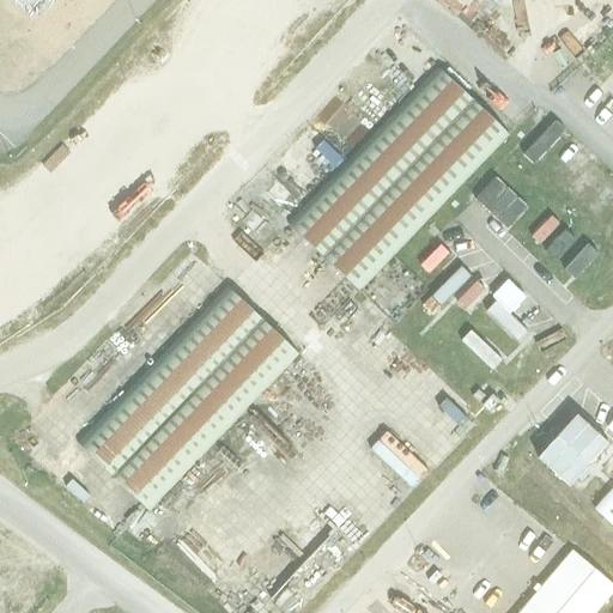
[(358,291),(509,135),(437,67),(349,159),(287,224),(358,291)]
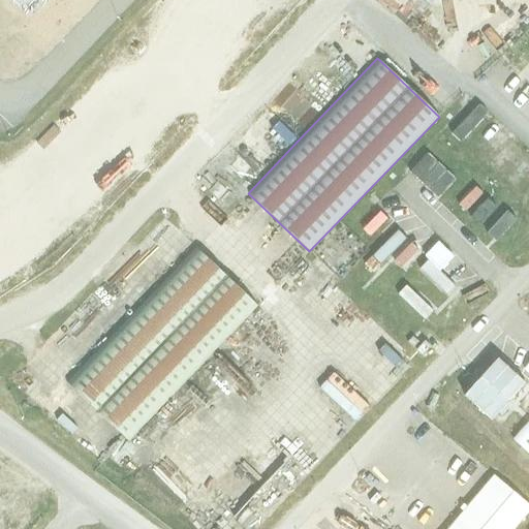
[(449,134),(477,105),(469,97),(441,126),(449,134)]
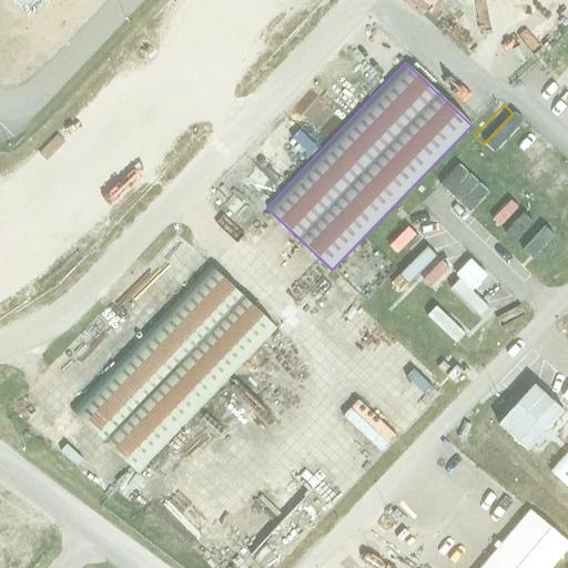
[(495,152),(524,121),(515,112),(485,143),(495,152)]
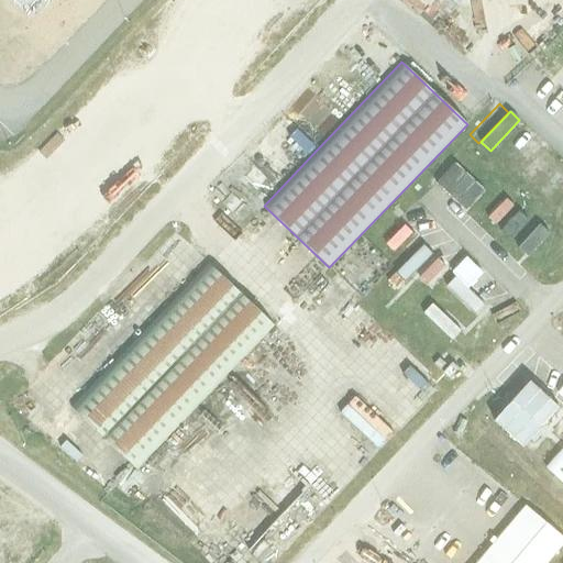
[(271,161),(285,145),(265,127),(251,141),(271,161)]
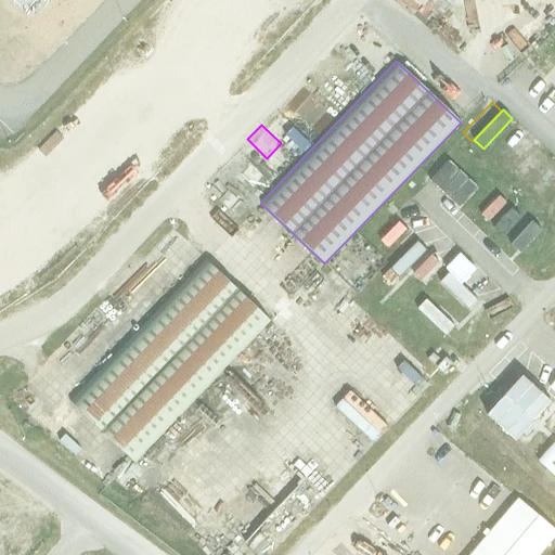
[(460,207),(477,189),(448,162),(430,181),(460,207)]
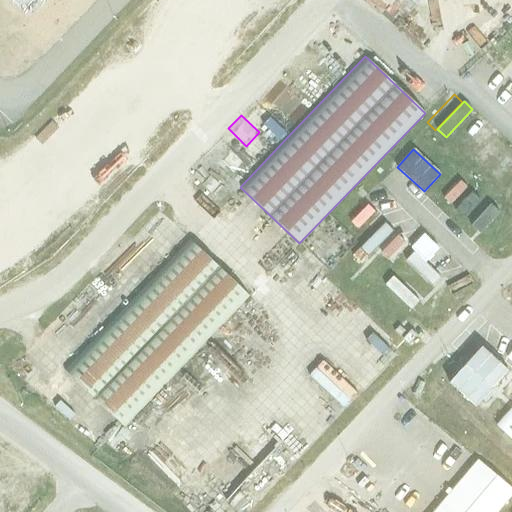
[(464,218),(480,200),(472,192),(455,210),(464,218)]
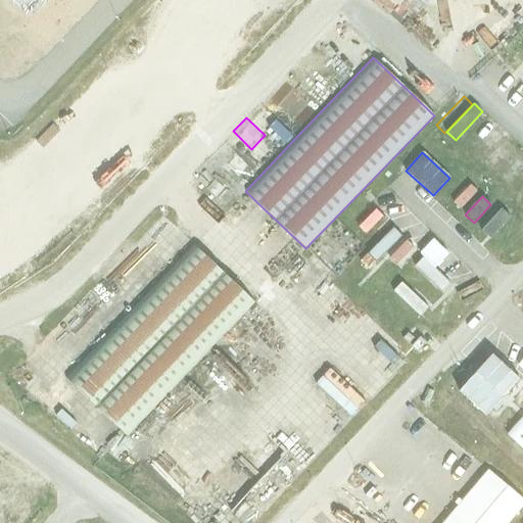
[(490,240),(511,218),(501,208),(481,230),(490,240)]
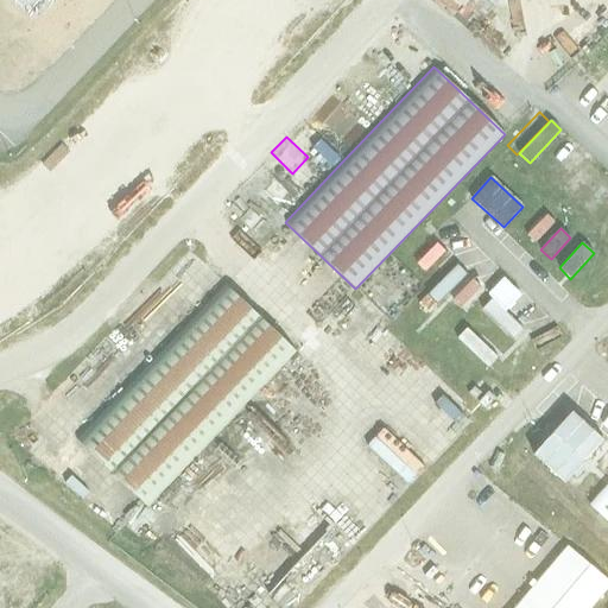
[(437,304),(468,274),(457,265),(428,295),(437,304)]
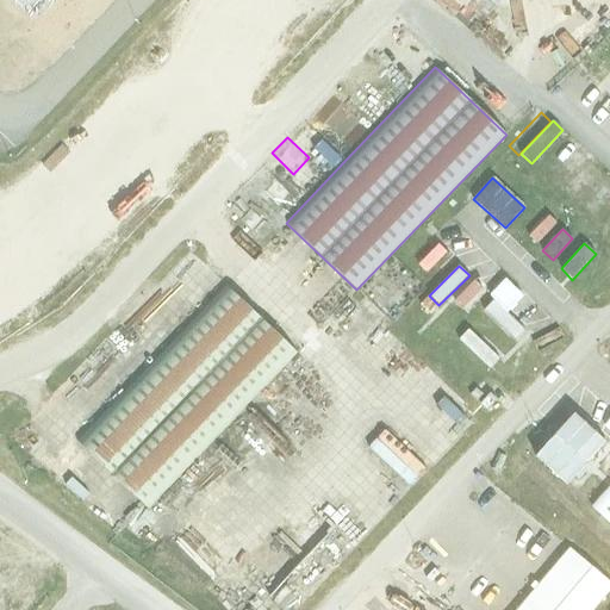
[(467,311),(487,291),(478,281),(458,302),(467,311)]
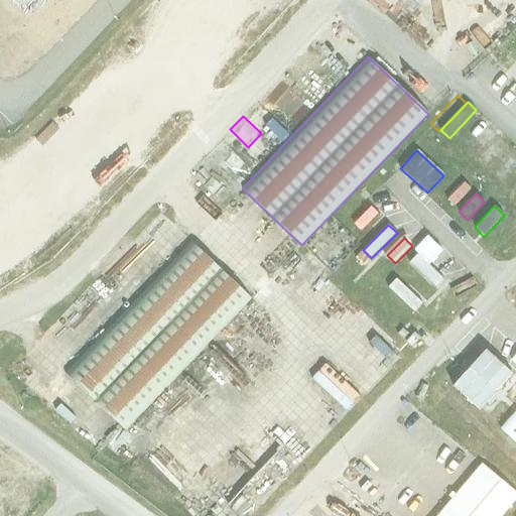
[(252,298),(191,241),(65,373),(126,430),(252,298)]
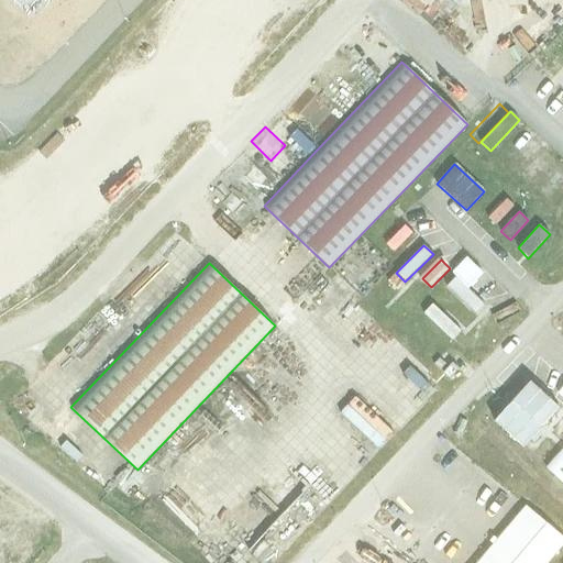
[(475,313),(485,304),(456,276),(446,286),(475,313)]
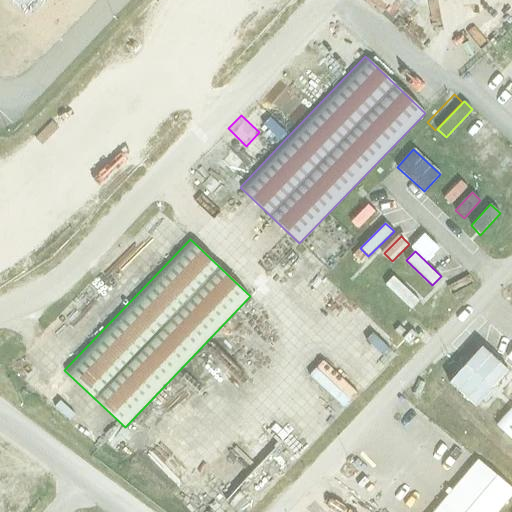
[(393,276),(385,285),(411,309),(419,301),(393,276)]
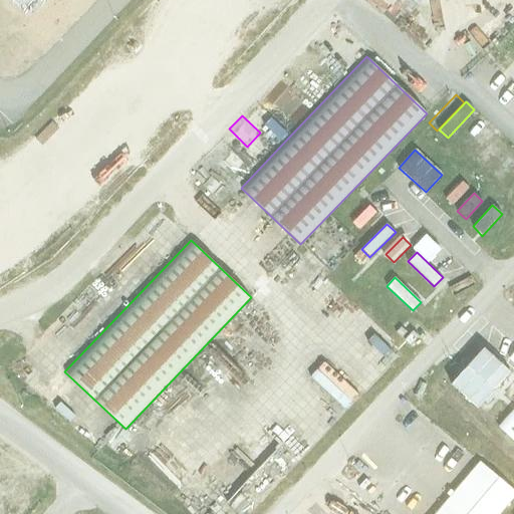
[(411,345),(419,336),(413,331),(410,335),(405,340),(411,345)]
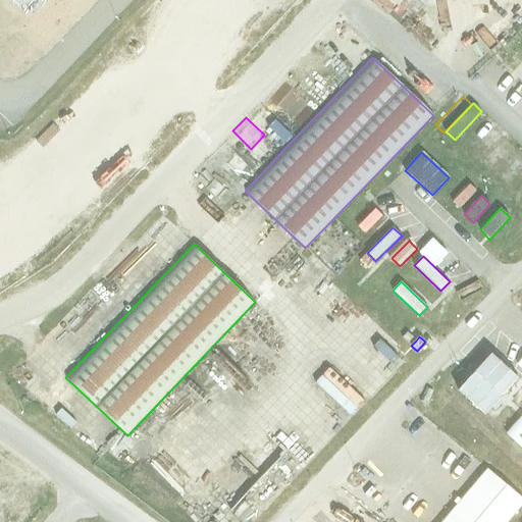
[(519,378),(491,354),(458,390),(485,415),(519,378)]
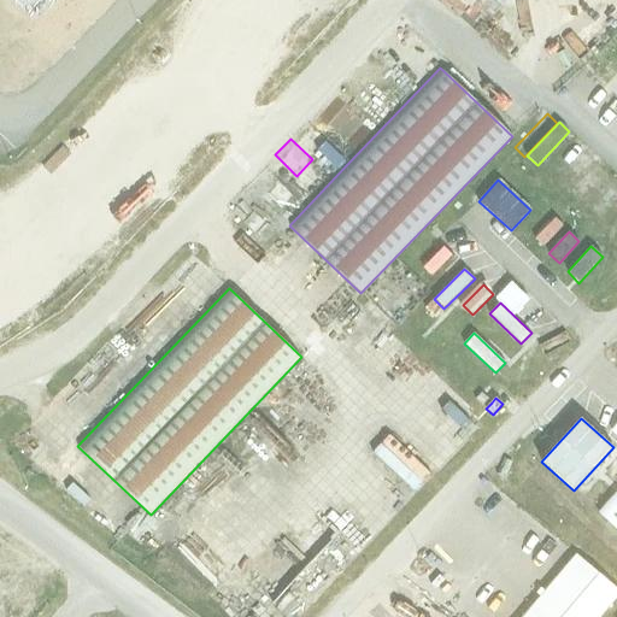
[(30,465),(48,476),(57,462),(39,451),(30,465)]
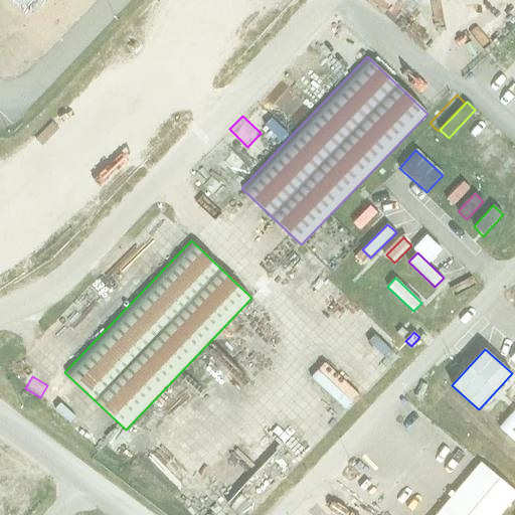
[(514,409),(499,427),(514,442),(514,409)]
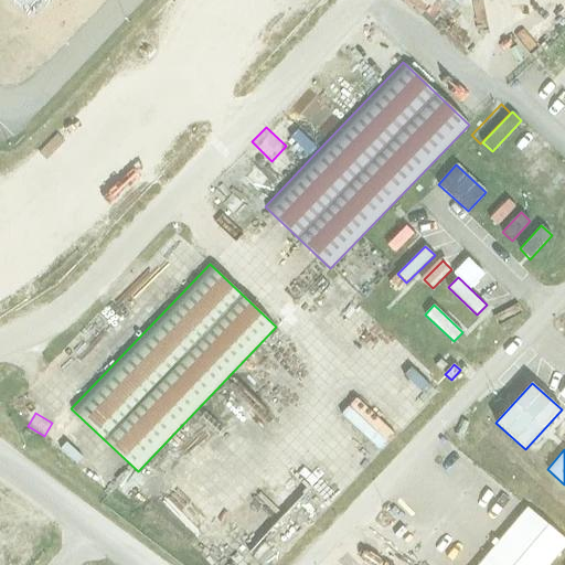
[(267,459),(209,519),(236,546),(264,518),(259,513),(289,482),(267,459)]
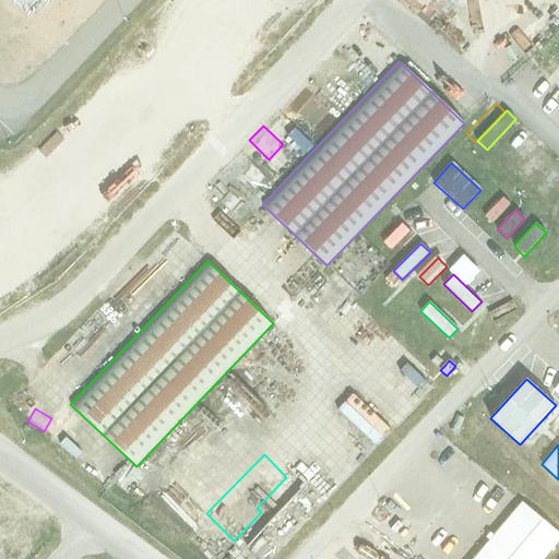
[(543,558),(558,540),(558,533),(522,502),(473,558),(543,558)]
